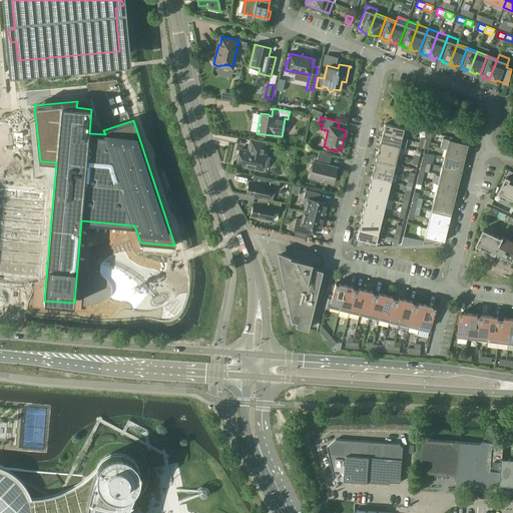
[(382,132),(402,137),(404,128),(384,123),(382,132)]
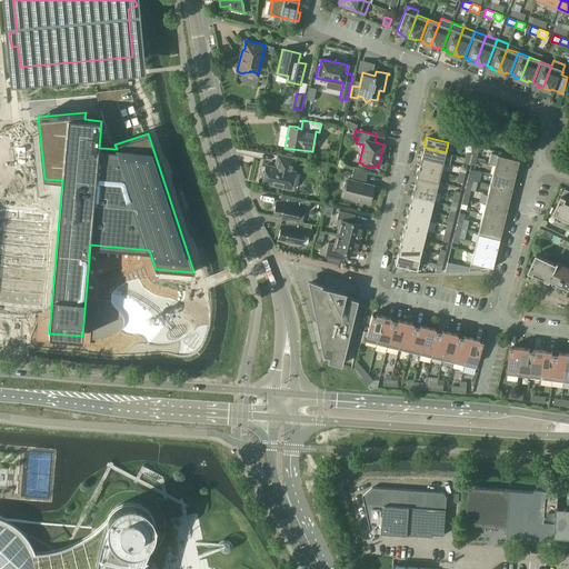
[(421,157),(442,162),(446,152),(423,147),(421,157)]
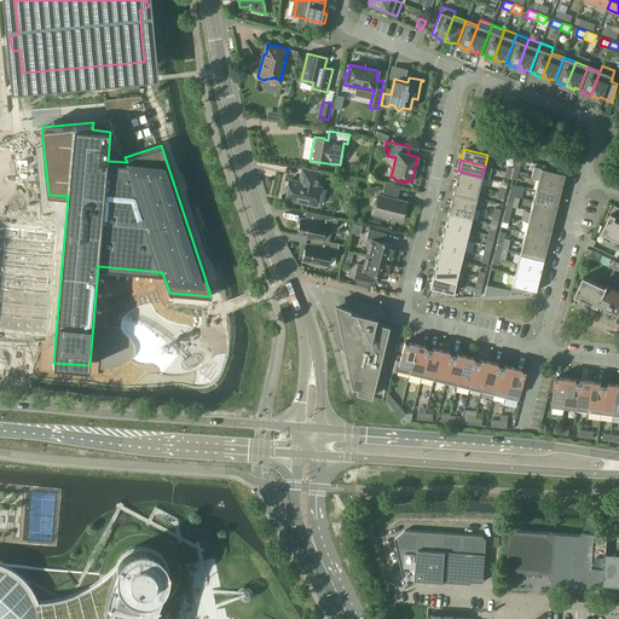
[(531,178),(538,179),(561,185),(565,174),(533,167),(531,178)]
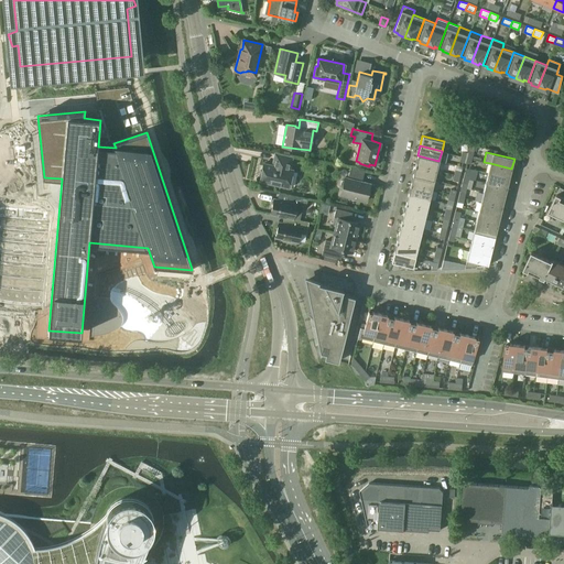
[(289,187),(293,170),(290,170),(292,158),(275,153),(272,165),(263,163),(260,181),(289,187)]
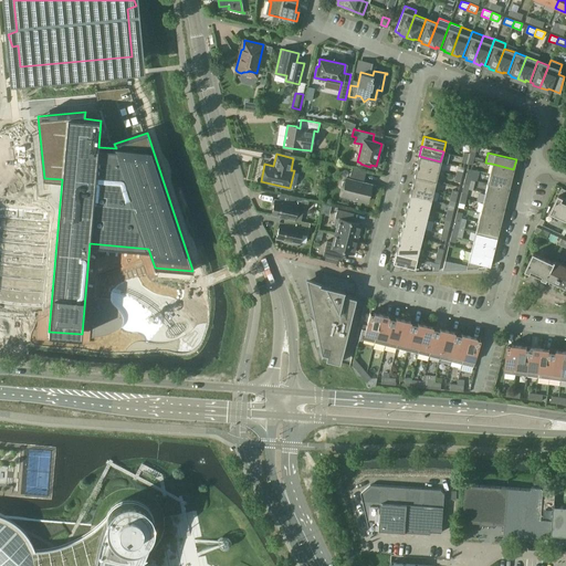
[(440,161),(419,156),(417,166),(438,171),(440,161)]
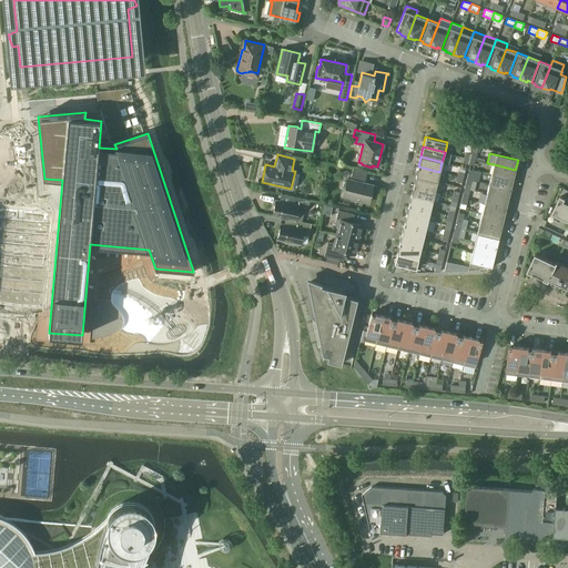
[(492,174),(513,180),(515,170),(494,164),(492,174)]
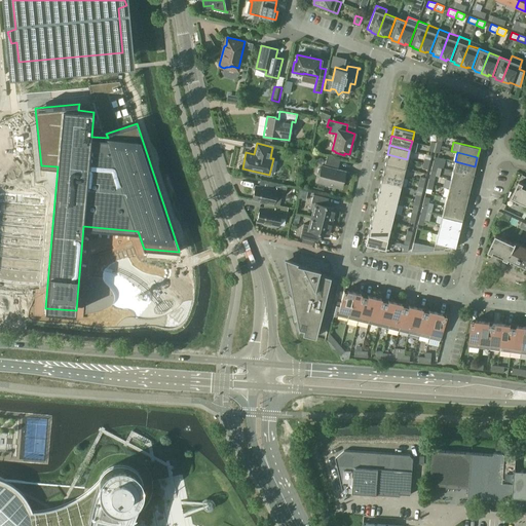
[(407,159),(387,154),(385,163),(405,167),(407,159)]
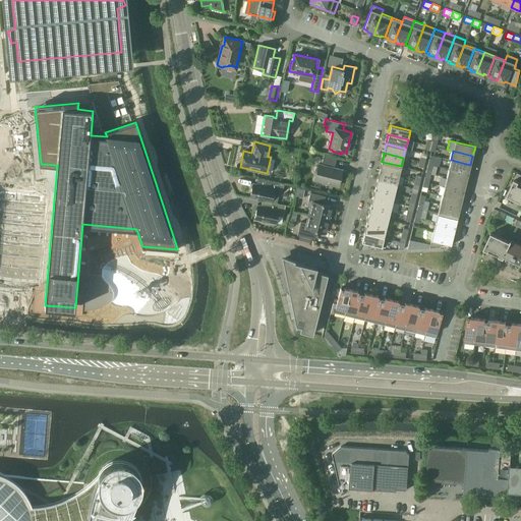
[(324,154),(322,165),(319,164),(317,166),(316,167),(315,167),(315,168),(314,169),(314,170),(315,172),(316,173),(314,180),(338,185),(342,170),(333,167),(334,164),(335,164),(337,157),(324,154)]
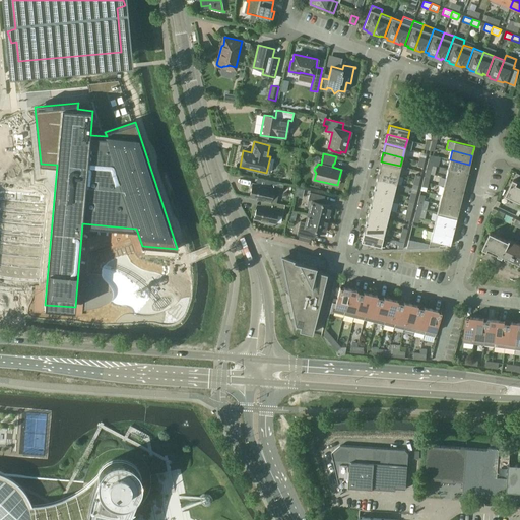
[(448,169),(467,173),(469,165),(450,159),(448,169)]
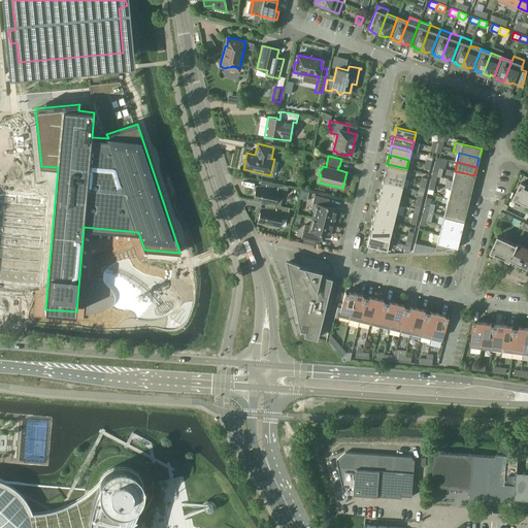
[(406,168),(387,164),(385,172),(404,177),(406,168)]
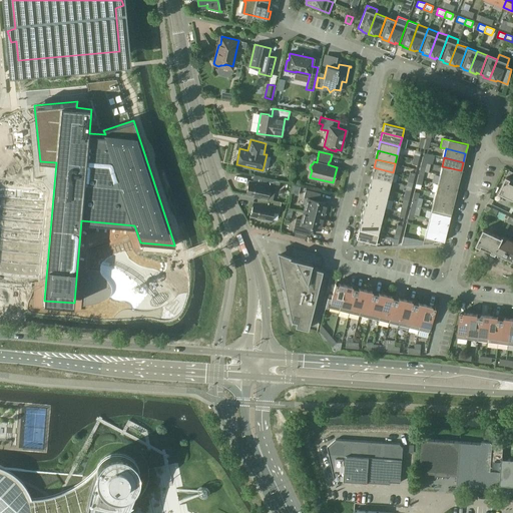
[(442,166),(440,174),(459,179),(461,170),(442,166)]
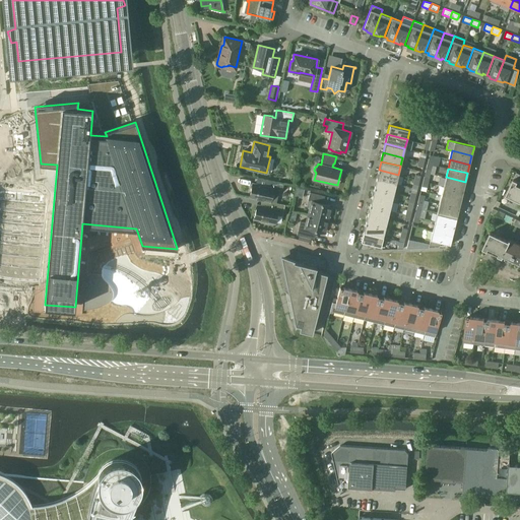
[(398,175),(379,170),(377,179),(396,184),(398,175)]
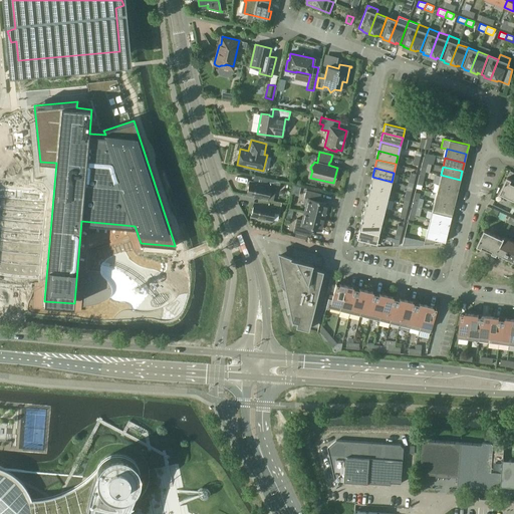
[(511,197),(513,190),(513,179),(511,178),(513,172),(511,171),(500,192),(511,197)]
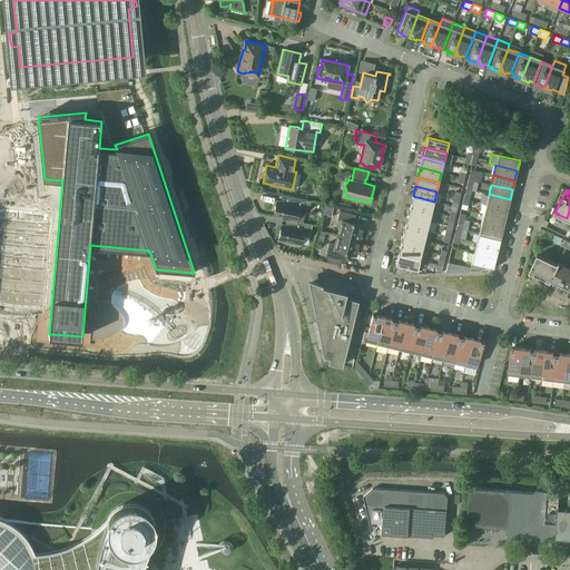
[(485,204),(487,204),(508,209),(510,199),(489,194),(485,204)]
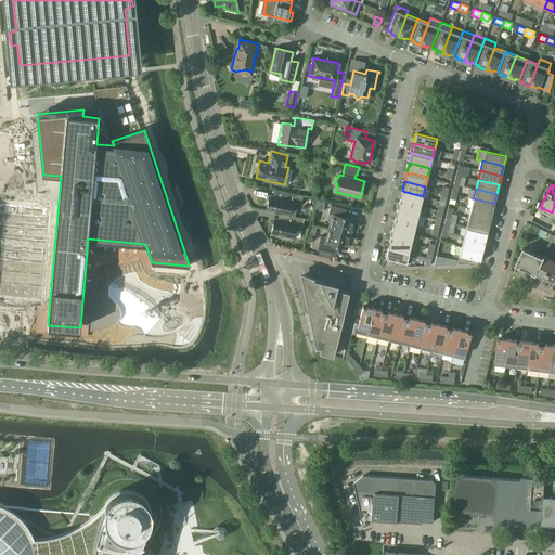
[(423,196),(402,191),(399,201),(421,206),(423,196)]
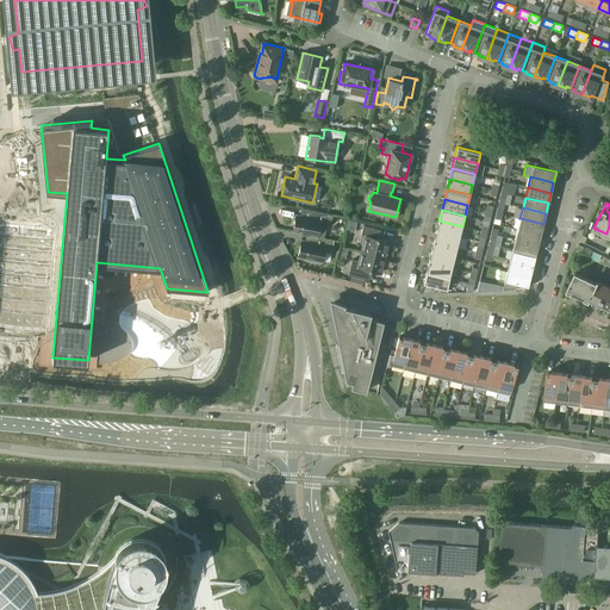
[(292,231),(317,236),(319,226),(327,228),(329,215),(311,211),(310,218),(296,215),(292,231)]
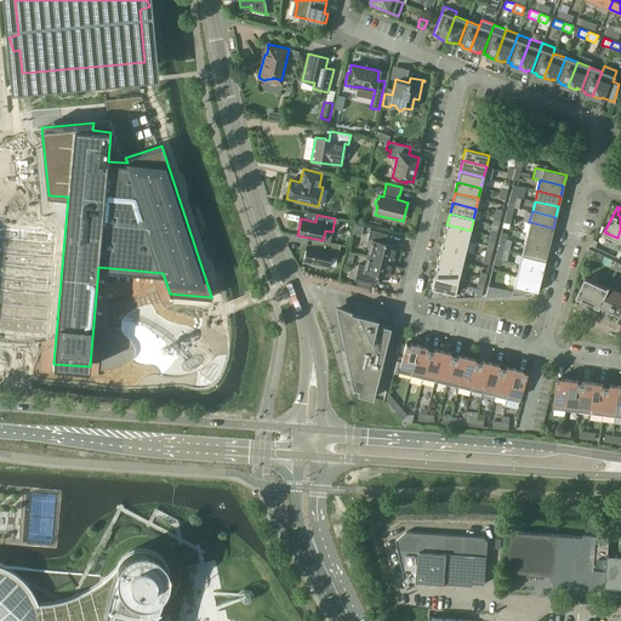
[(553,228),(530,222),(529,222),(527,233),(551,239),(553,228)]
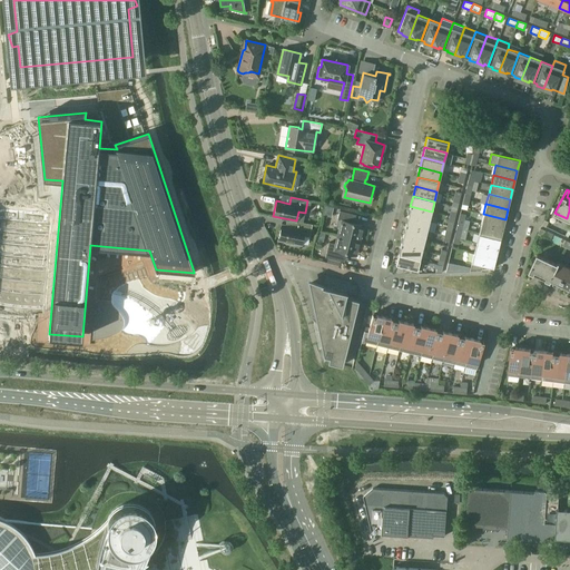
[(432,212),(410,206),(408,216),(430,220),(432,212)]
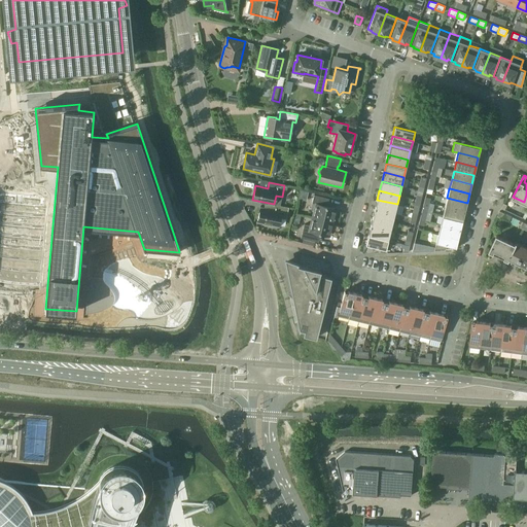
[(314,210),(312,217),(332,222),(337,209),(324,206),(326,198),(314,195),(310,209),(314,210)]
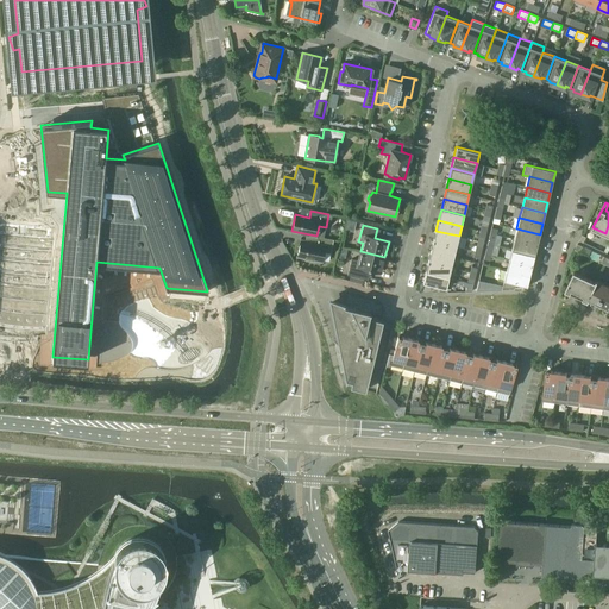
[(514,239),(515,239),(537,244),(540,234),(516,228),(514,239)]
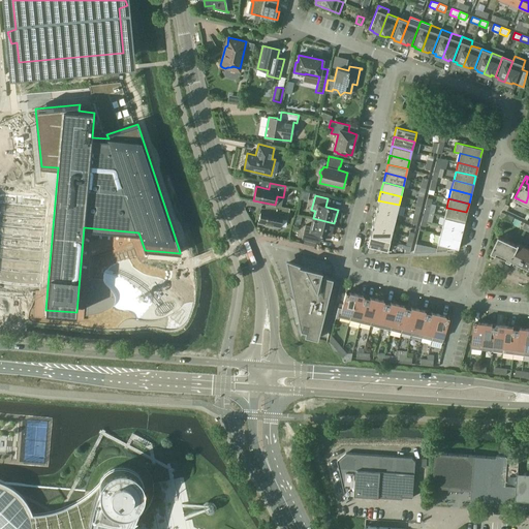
[(399,205),(378,200),(376,209),(396,214),(399,205)]
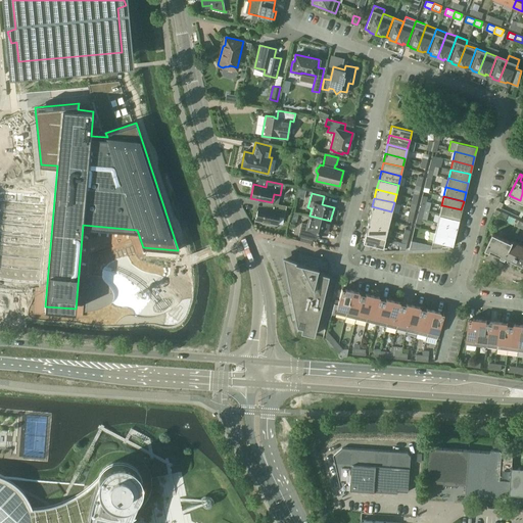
[(284,217),(286,205),(272,202),(270,208),(258,206),(255,220),(262,221),(262,223),(270,225),(270,223),(276,225),(278,216),(284,217)]
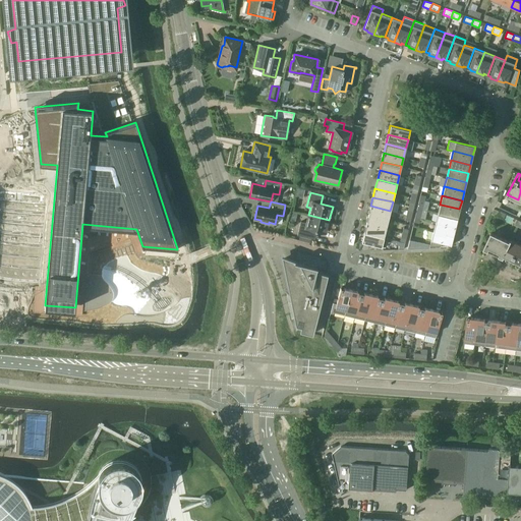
[(459,209),(441,205),(440,205),(438,213),(457,218),(459,209)]
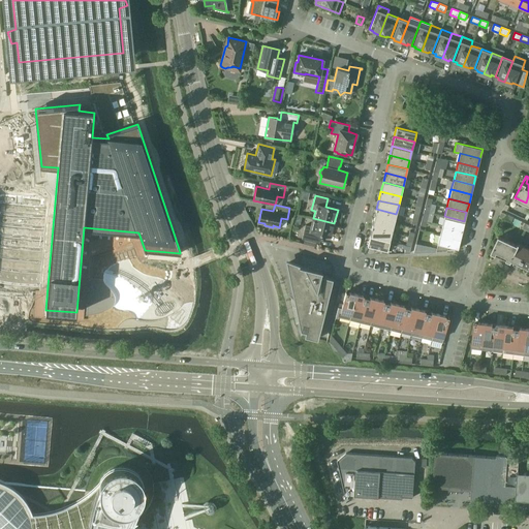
[(396,214),(376,209),(374,218),(394,223),(396,214)]
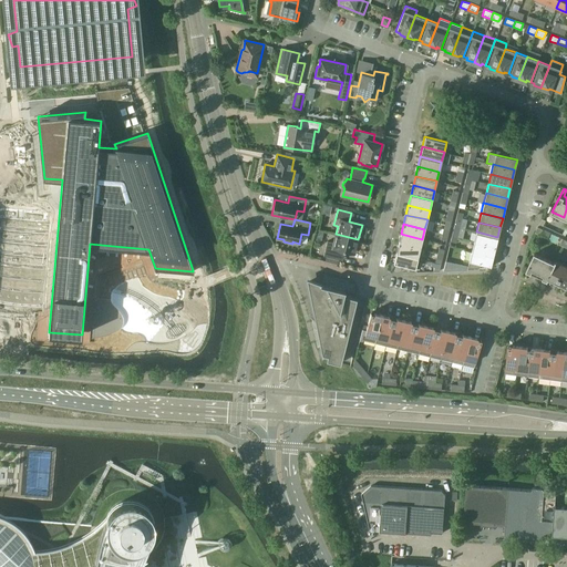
[(474,241),(495,247),(497,237),(476,232),(474,241)]
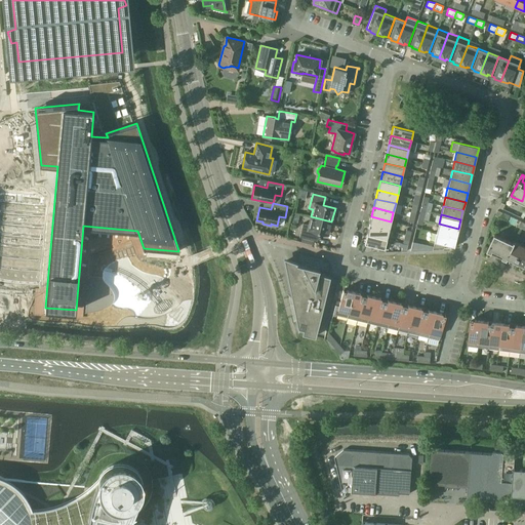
[(303,223),(299,237),(315,240),(317,232),(328,235),(331,221),(311,216),(309,225),(303,223)]
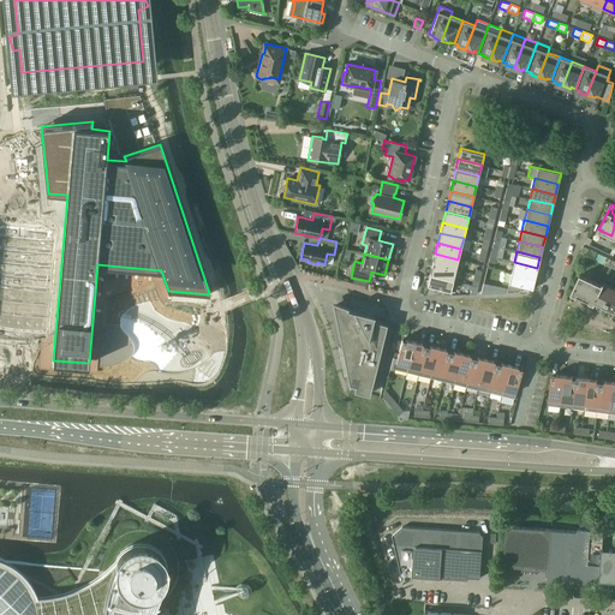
[(458,260),(435,254),(433,264),(455,269),(458,260)]
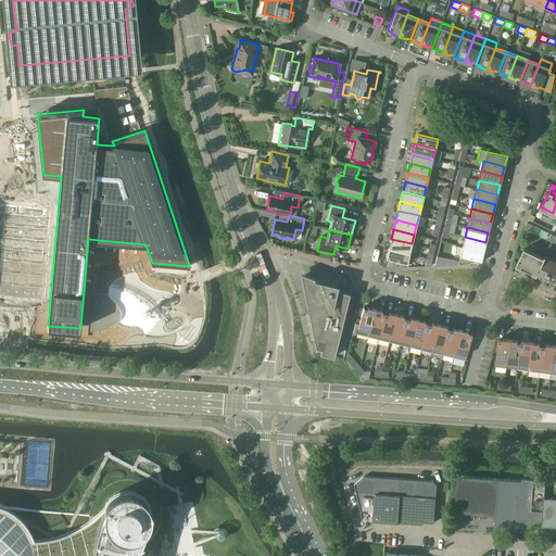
[(485,242),(465,237),(463,247),(483,251),(485,242)]
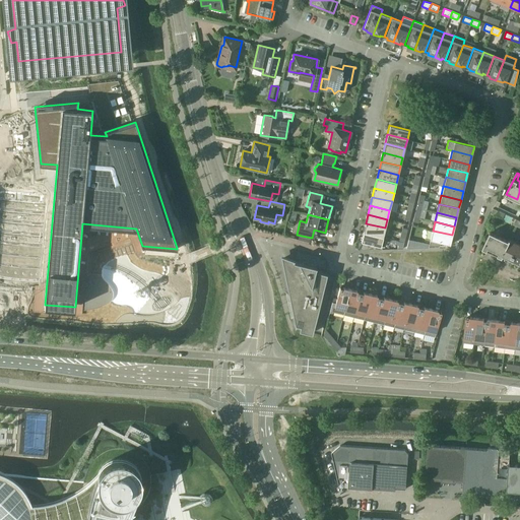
[(385,228),(366,223),(364,233),(383,237),(385,228)]
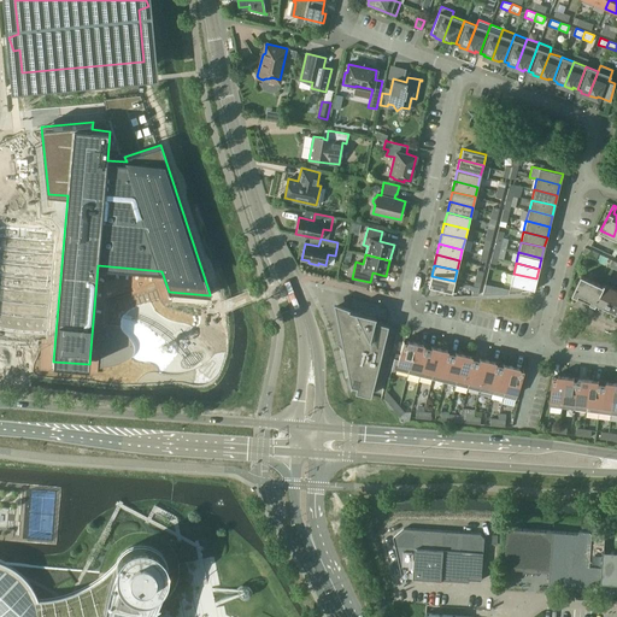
[(536,278),(513,274),(509,292),(522,291),(522,287),(534,291),(536,278)]
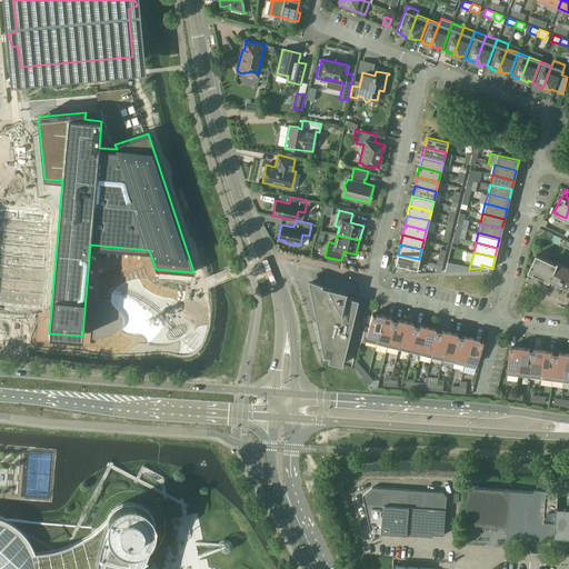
[(549,281),(557,263),(537,253),(529,271),(549,281)]
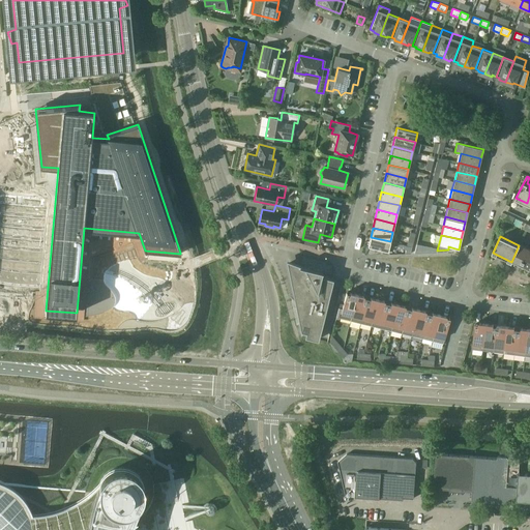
[(390,241),(371,237),(367,246),(378,248),(377,252),(388,252),(390,241)]
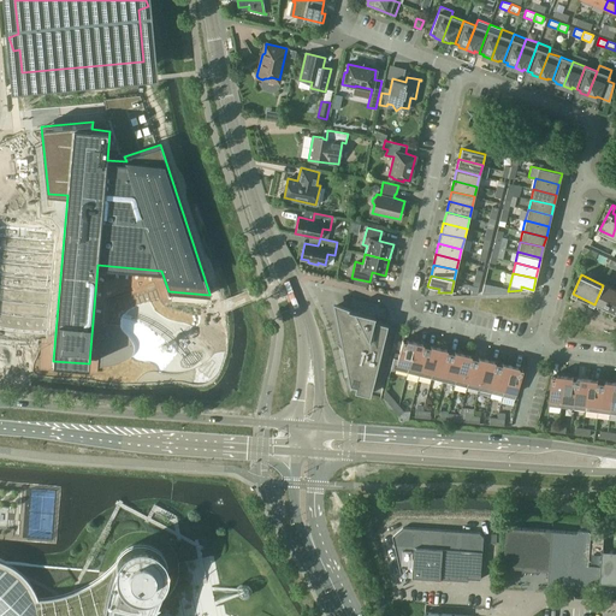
[(508,295),(508,286),(485,282),(484,294),(487,294),(487,295),(508,295)]
